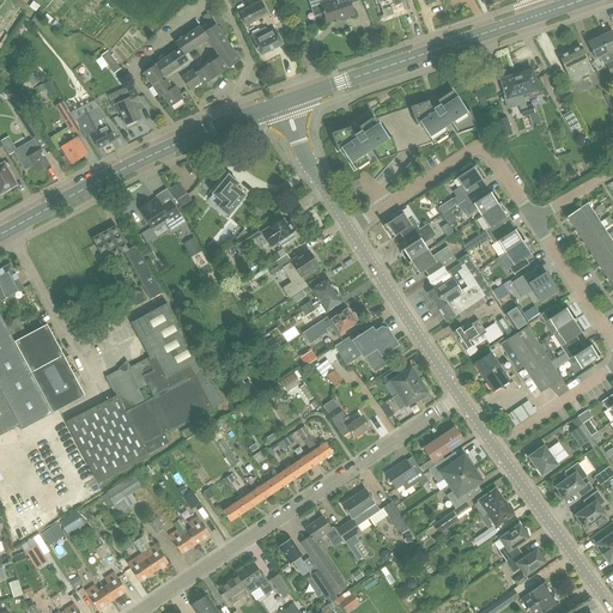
[(328,0),(308,0),(314,16),(323,12),(326,22),(339,18),(340,19),(353,14),(350,4),(359,1),(358,0),(337,0),(331,2),(328,0)]
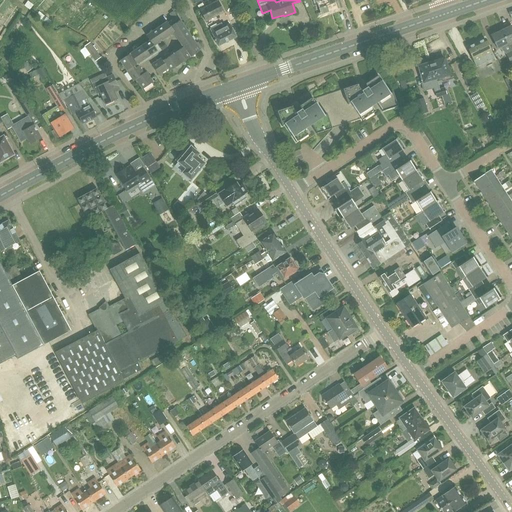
[(312,0),(314,4),(316,3),(320,15),(337,9),(334,2),(336,1),(336,0),(312,0)]
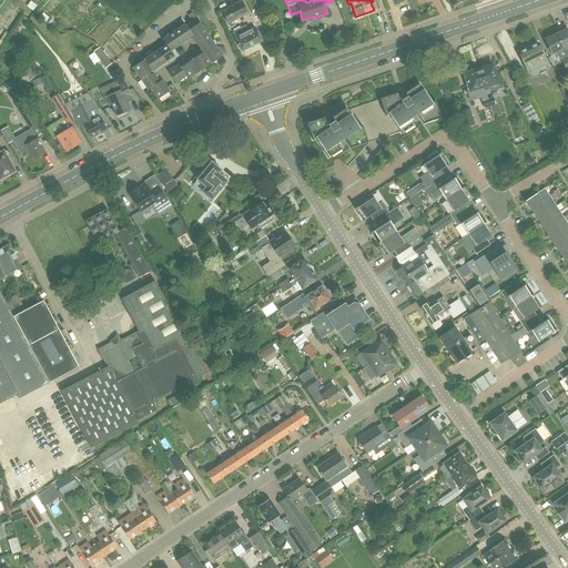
[(241,1),(221,11),(227,24),(249,14),(247,13),(241,1)]
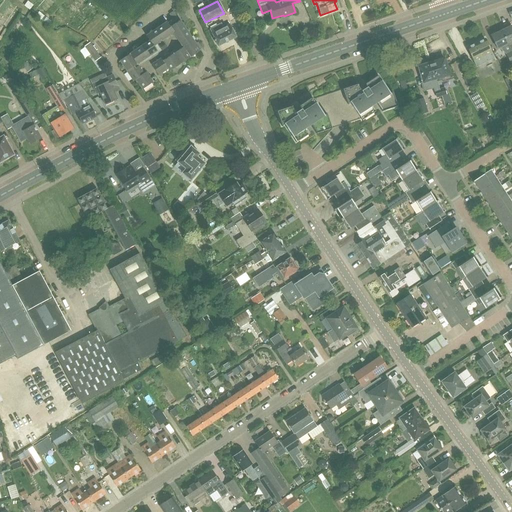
[(175,10),(184,22),(188,19),(180,7),(175,10)]
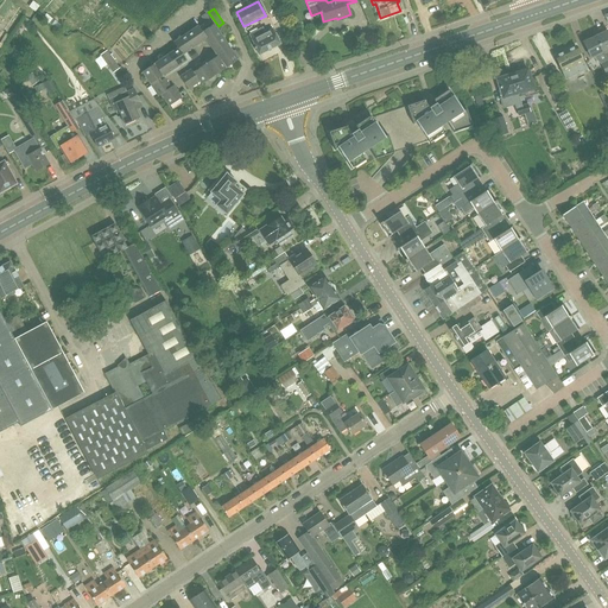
[(607,32),(607,31),(595,37),(607,64),(607,13),(603,14),(607,23),(607,32)]
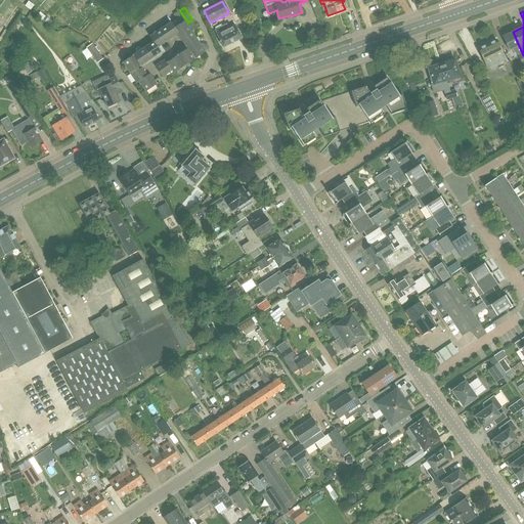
[(122,61),(136,83),(139,82),(145,91),(157,84),(149,74),(146,75),(140,64),(169,46),(166,41),(177,34),(186,48),(167,61),(166,58),(155,67),(162,77),(172,71),(174,73),(205,52),(184,20),(177,26),(174,20),(171,23),(149,37),(153,42),(122,61)]
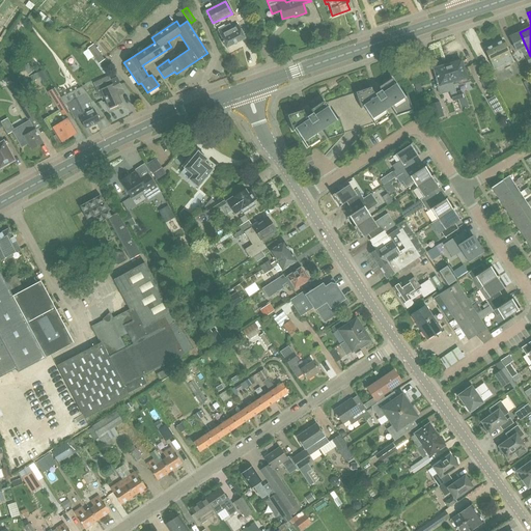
[(229,24),(217,30),(225,48),(244,39),(238,26),(231,29),(229,24)]
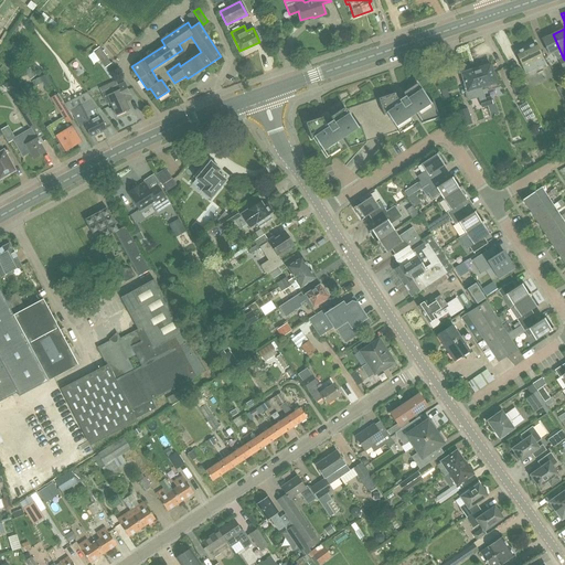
[(564,60),(553,34),(542,40),(548,54),(551,53),(557,59),(563,71),(564,68),(564,60)]
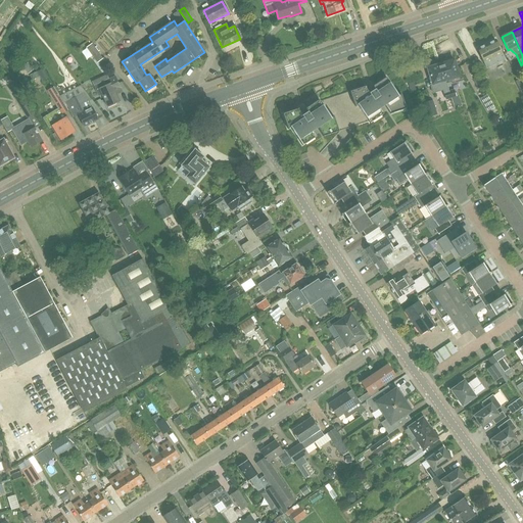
[(477,48),(483,62),(486,67),(504,59),(494,40),(477,48)]
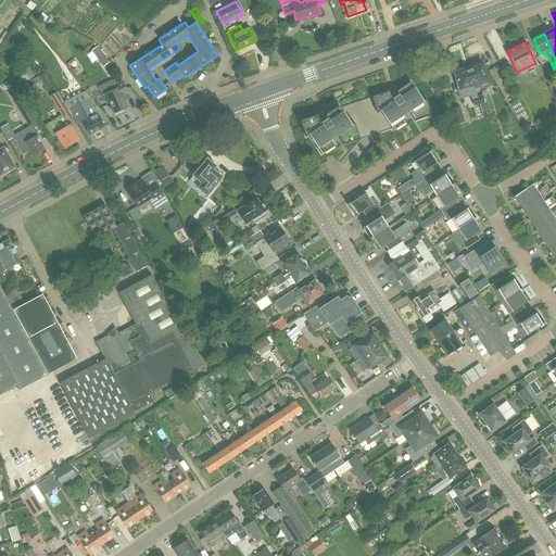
[(102,53),(97,58),(103,66),(109,62),(102,53)]
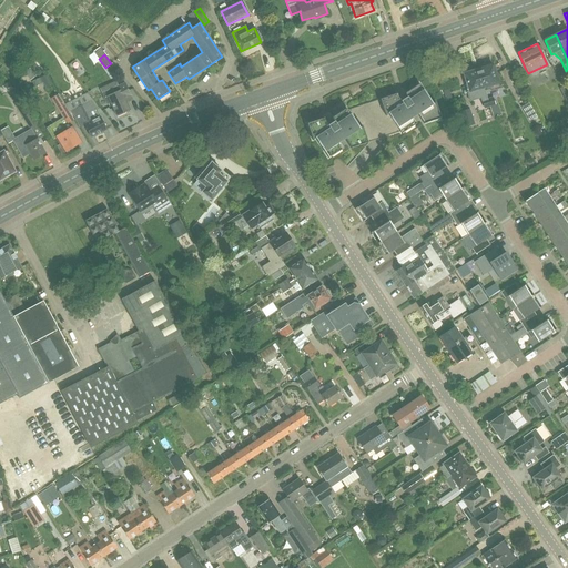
[(493,66),(478,70),(485,90),(489,89),(490,91),(499,89),(493,66)]
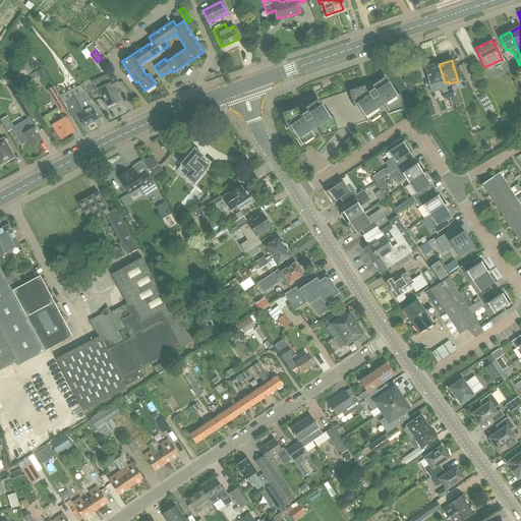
[(29,62),(22,66),(27,73),(34,69),(29,62)]
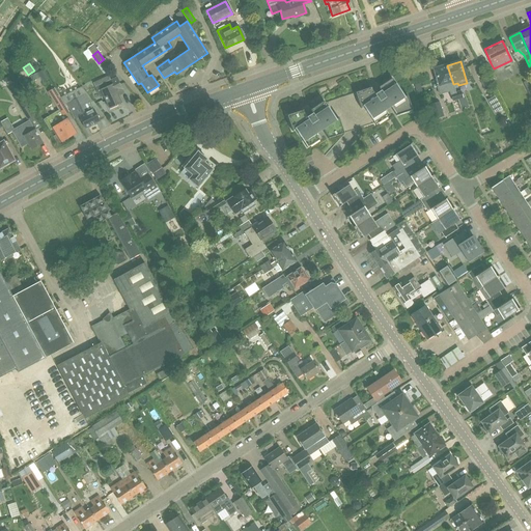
[(447,65),(434,70),(441,91),(449,88),(448,86),(453,84),(447,65)]
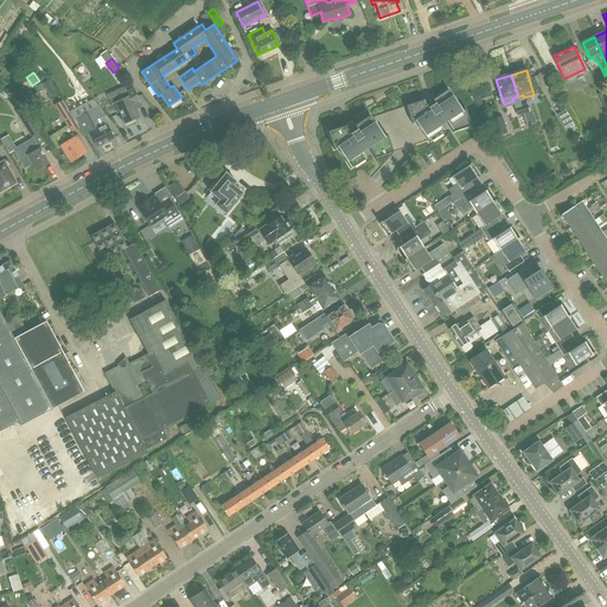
[(56,89),(51,82),(44,85),(49,93),(56,89)]
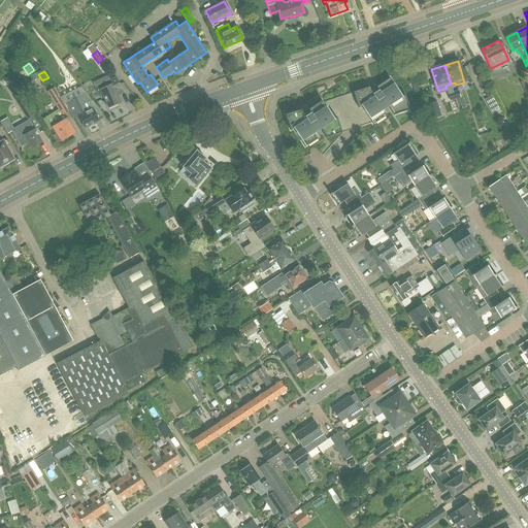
[(487,85),(492,83),(489,75),(484,77),(487,85)]
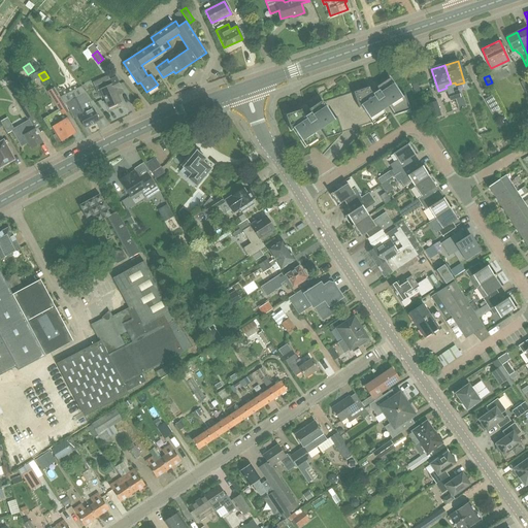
[(369,87),(323,102),(322,100),(308,109),(307,107),(301,111),(301,109),(285,114),(290,130),(291,130),(293,128),(305,146),(319,137),(316,132),(321,129),(326,137),(372,123),(373,124),(387,114),(384,109),(389,106),(394,114),(409,109),(404,94),(404,95),(402,96),(390,77),(376,87),(375,85),(370,89),(369,87)]
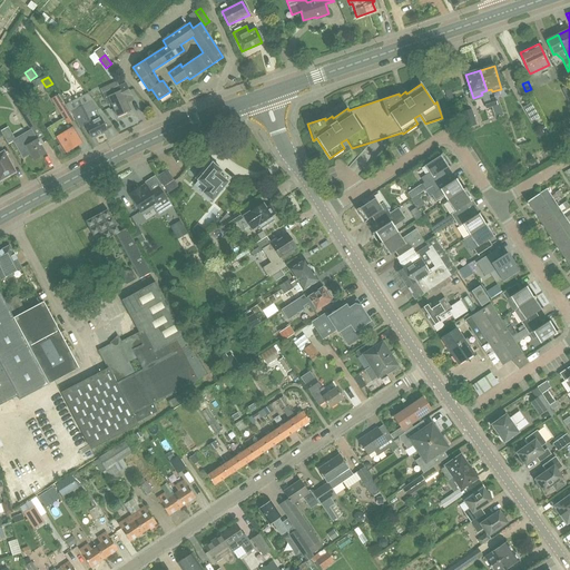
[(514,86),(521,97),(527,94),(520,84),(514,86)]
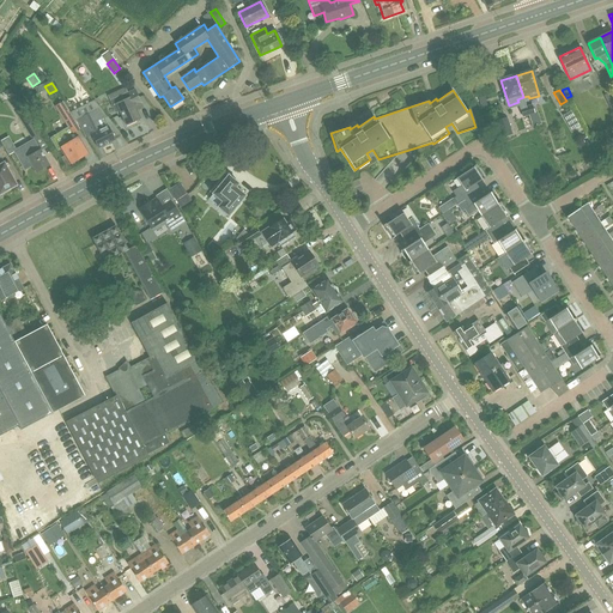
[(131,97),(129,97),(116,104),(126,125),(140,119),(137,111),(131,97)]
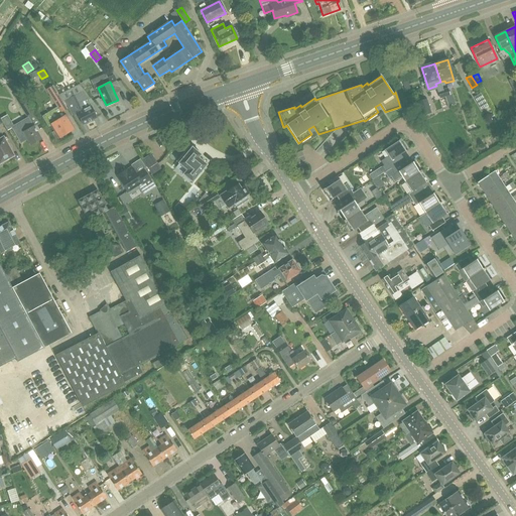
[(44,117),(42,118),(48,127),(52,125),(55,130),(51,133),(55,140),(58,138),(59,138),(61,138),(66,136),(67,134),(74,130),(65,116),(66,115),(62,110),(67,108),(59,96),(52,86),(47,89),(54,99),(53,100),(58,107),(43,116),(44,117)]
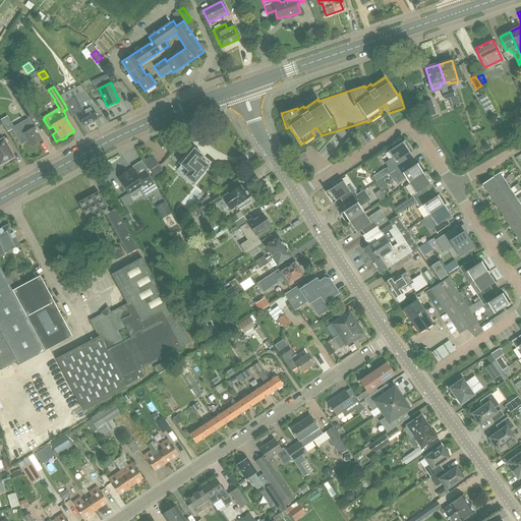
[(444,98),(438,100),(441,112),(442,111),(444,116),(457,112),(454,107),(452,107),(451,102),(450,98),(447,91),(442,92),(444,98)]
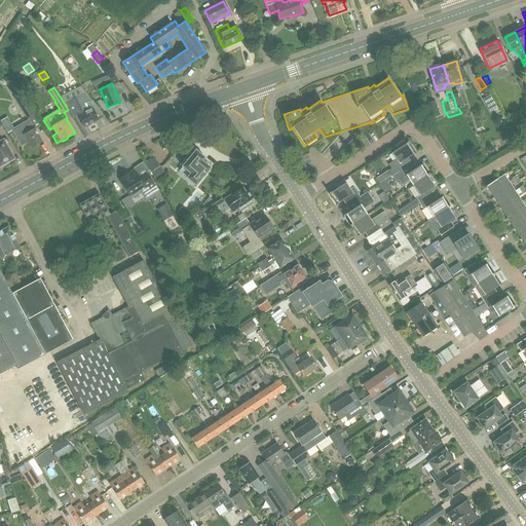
[(13,99),(27,118),(34,113),(22,94),(13,99)]
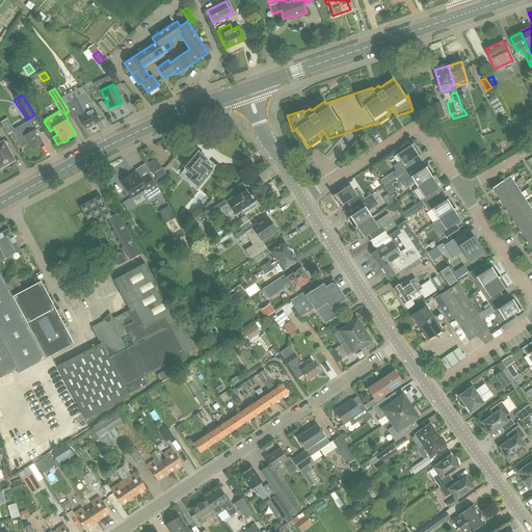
[(79,98),(67,103),(73,115),(77,113),(85,129),(100,122),(90,103),(83,107),(79,98)]
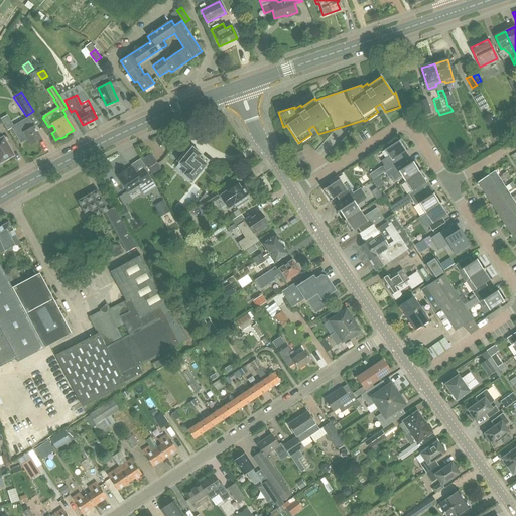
[(426,99),(417,102),(422,115),(430,113),(426,99)]
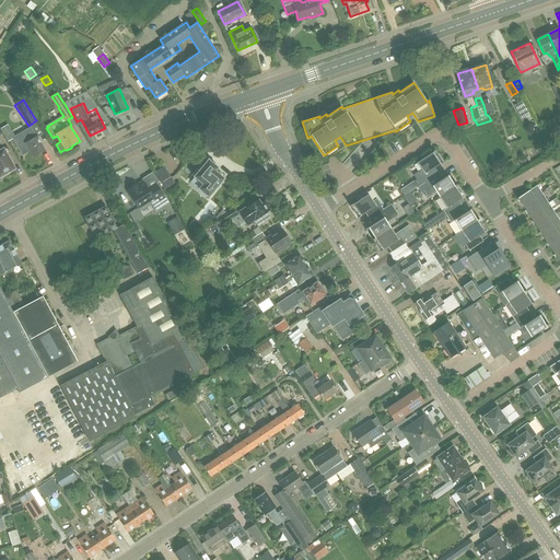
[(526,107),(518,113),(522,119),(531,114),(526,107)]
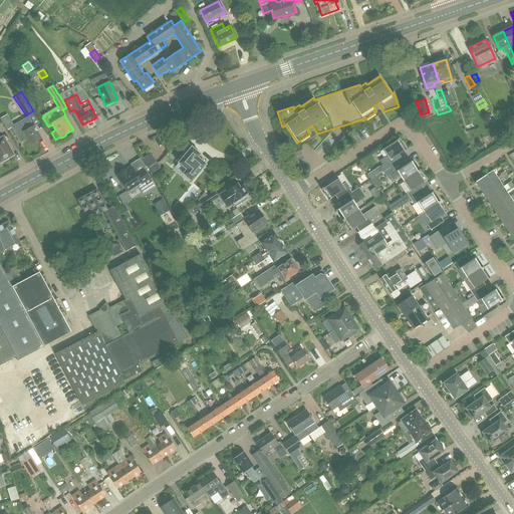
[(25,121),(19,124),(23,132),(30,145),(41,139),(33,125),(30,119),(25,122),(25,121)]
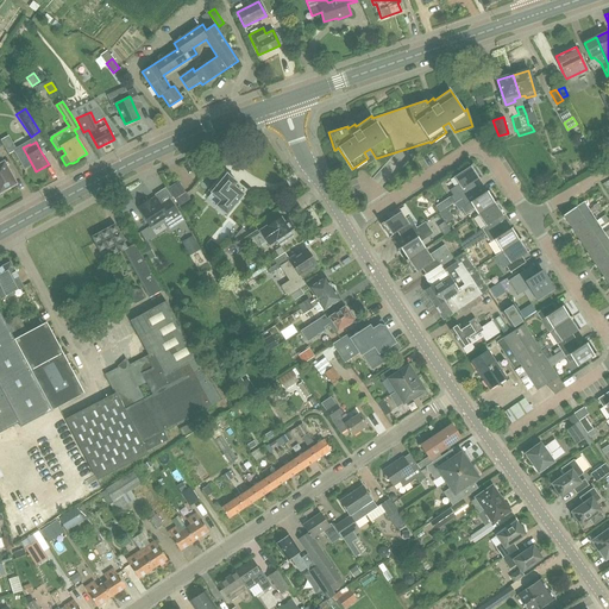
[(0,192),(16,183),(10,175),(11,174),(4,162),(4,163),(0,156),(0,192)]
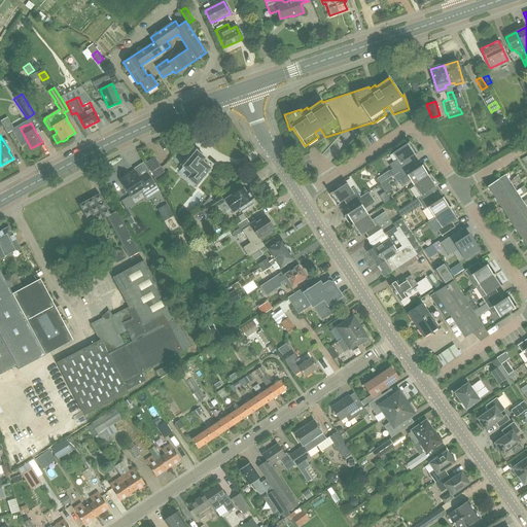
[(395,160),(388,165),(391,169),(390,170),(393,176),(411,165),(407,160),(413,155),(416,153),(409,142),(409,141),(407,143),(392,153),(395,160)]
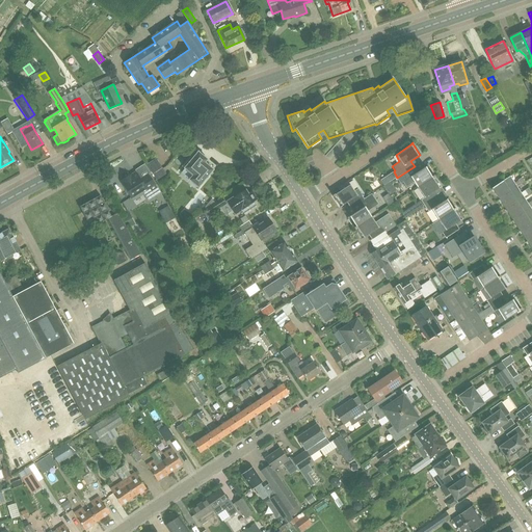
[(192,176),(188,180),(198,188),(213,169),(205,162),(207,159),(197,152),(184,168),(192,176)]
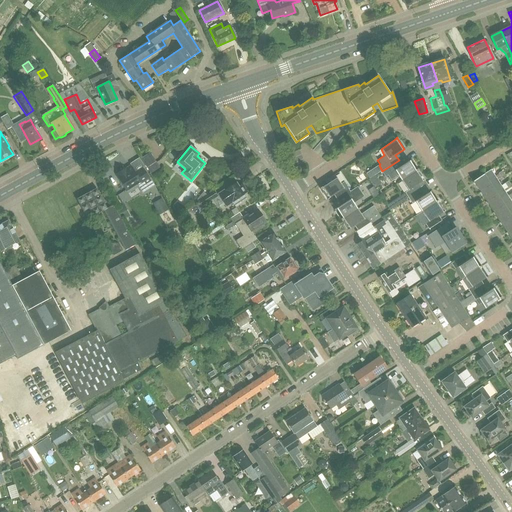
[(144,167),(149,173),(159,167),(149,152),(140,159),(144,167)]
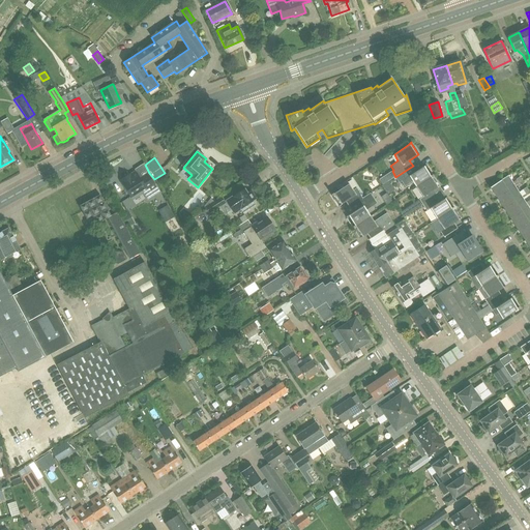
[(119,181),(129,197),(141,189),(147,199),(159,192),(155,184),(148,174),(149,173),(145,165),(144,164),(135,170),(136,172),(130,176),(129,174),(119,181)]
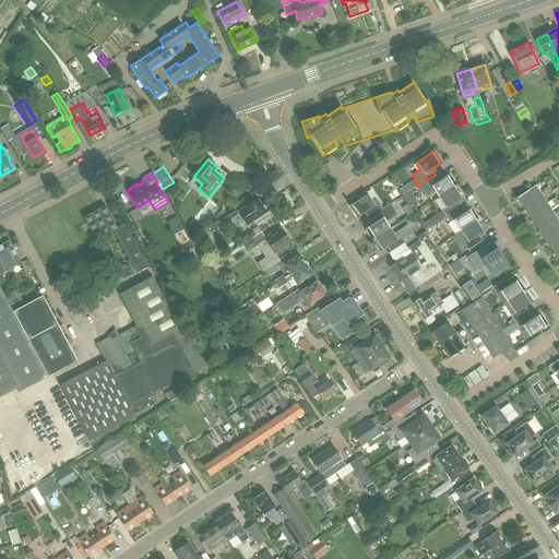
[(436,175),(417,187),(420,193),(424,191),(427,197),(435,191),(438,197),(456,186),(449,174),(445,176),(439,180),(436,175)]
